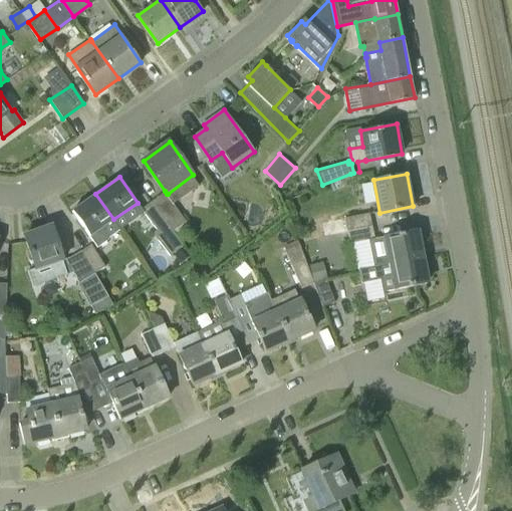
[(165,191),(153,200),(174,229),(187,220),(168,194),(167,194),(165,191)]
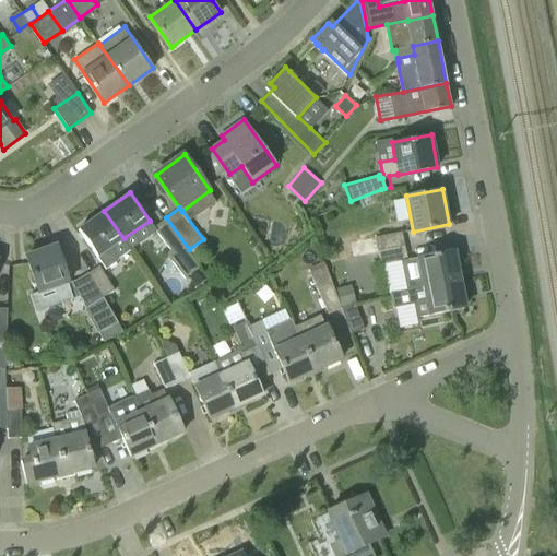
[(107,268),(120,258),(111,247),(123,238),(104,211),(80,228),(107,268)]
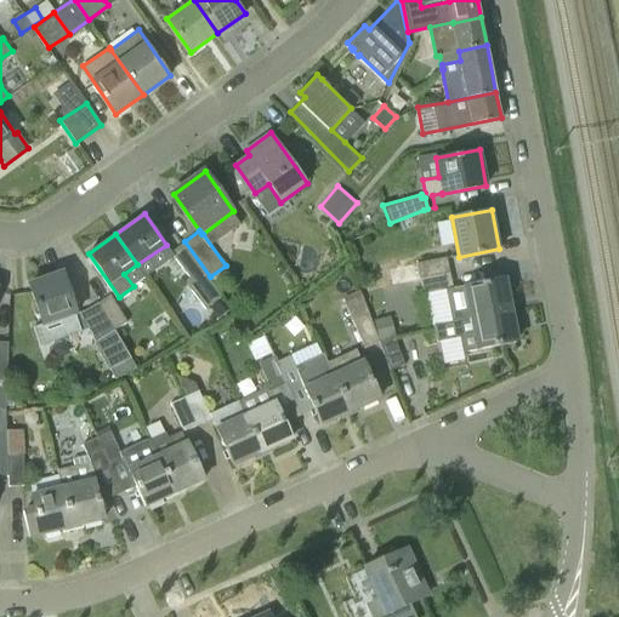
[(208,307),(223,295),(210,276),(185,241),(172,251),(196,281),(191,285),(208,307)]
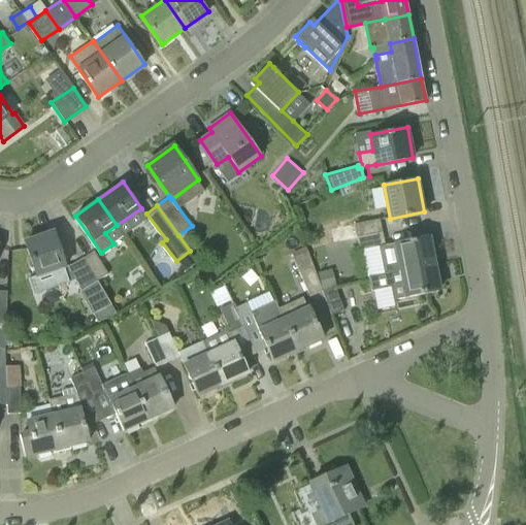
[(338,239),(358,235),(383,230),(381,218),(336,227),(338,239)]
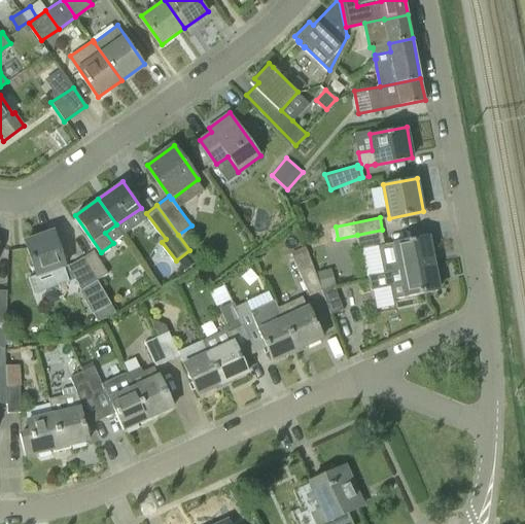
[(42,286),(70,277),(66,265),(55,230),(26,241),(42,286)]
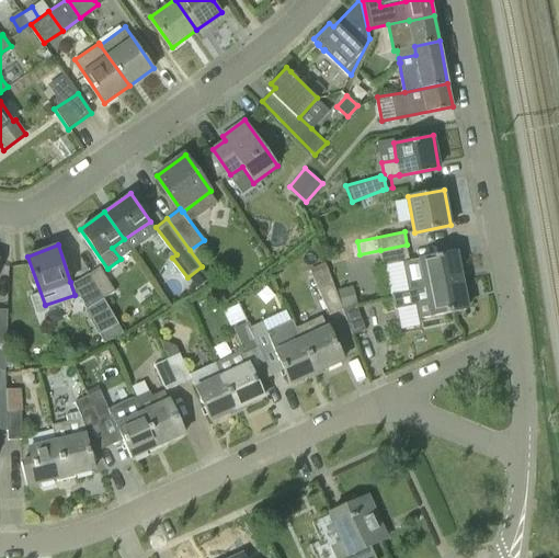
[(383,264),(410,259),(407,245),(380,250),(383,264)]
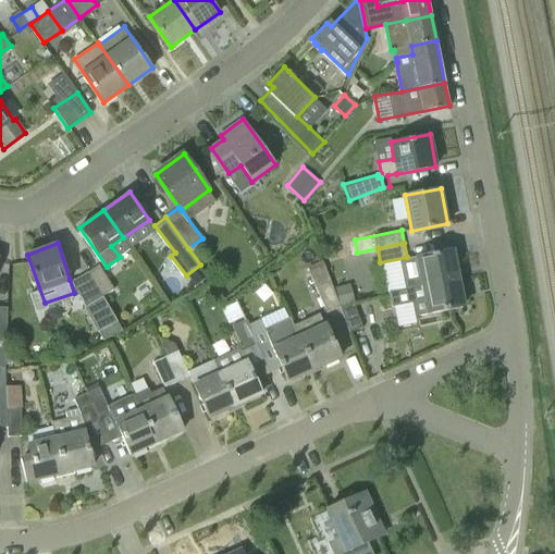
[(408,287),(423,284),(458,278),(453,249),(402,260),(408,287)]
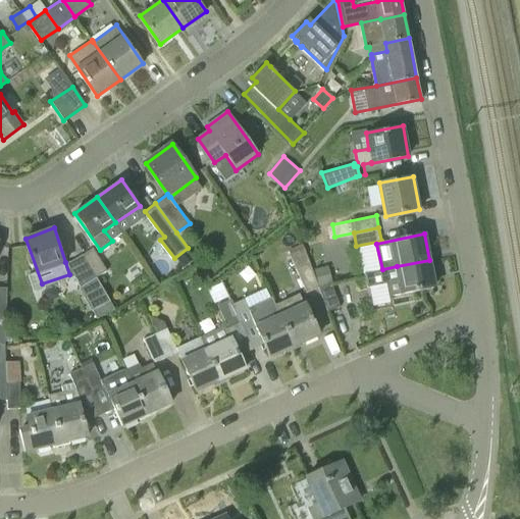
[(308,291),(319,286),(305,246),(290,253),(308,291)]
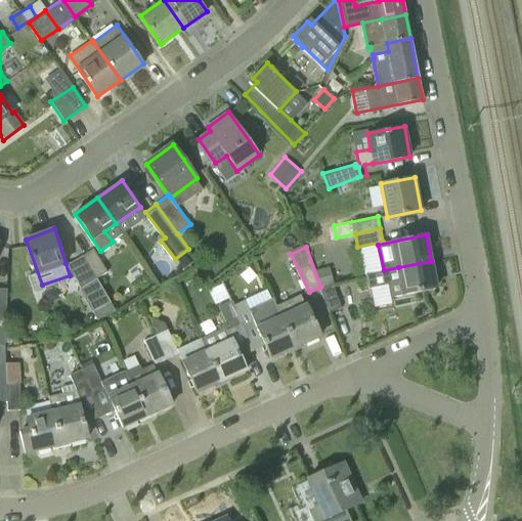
[(97,277),(109,270),(94,248),(84,255),(97,277)]
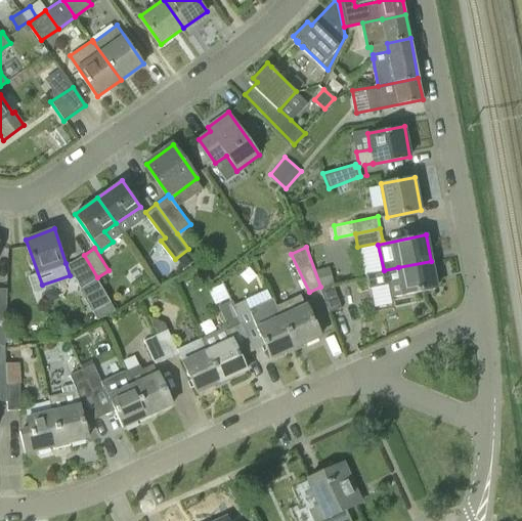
[(97,277),(84,255),(69,264),(82,288),(79,290),(95,319),(115,308),(97,277)]
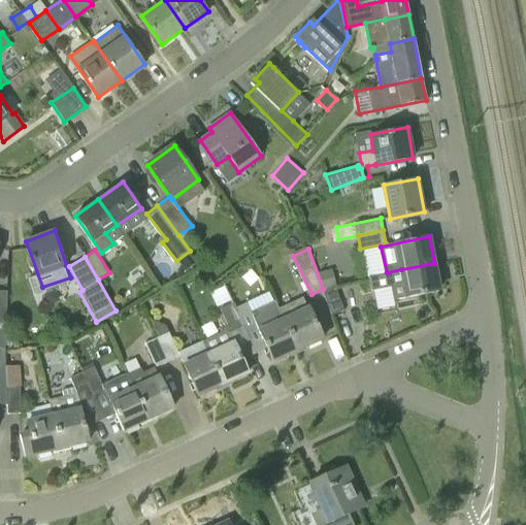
[(439,289),(434,263),(401,269),(387,272),(368,276),(371,291),(392,287),(394,298),(439,289)]
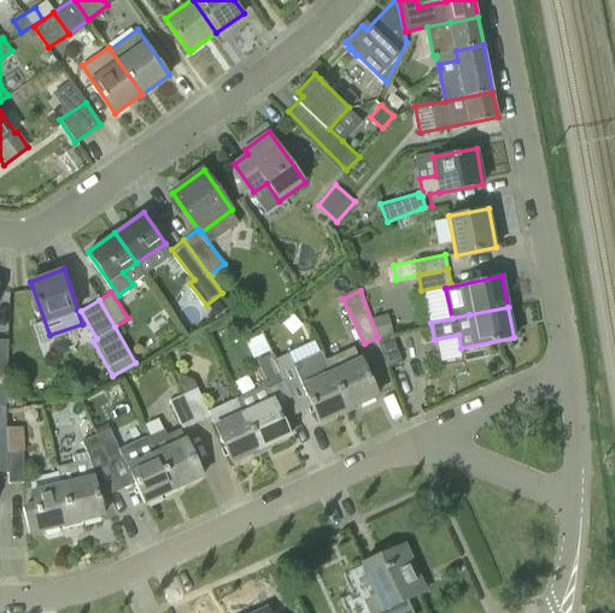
[(379,336),(394,331),(388,312),(374,316),(379,336)]
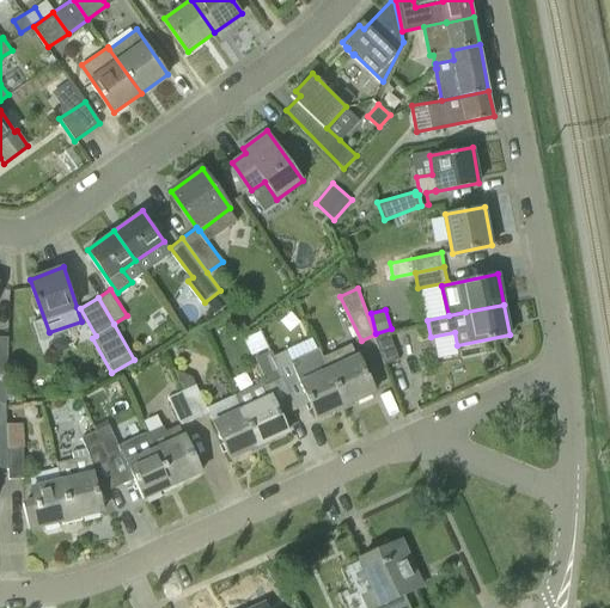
[(385,363),(400,358),(390,331),(374,335),(385,363)]
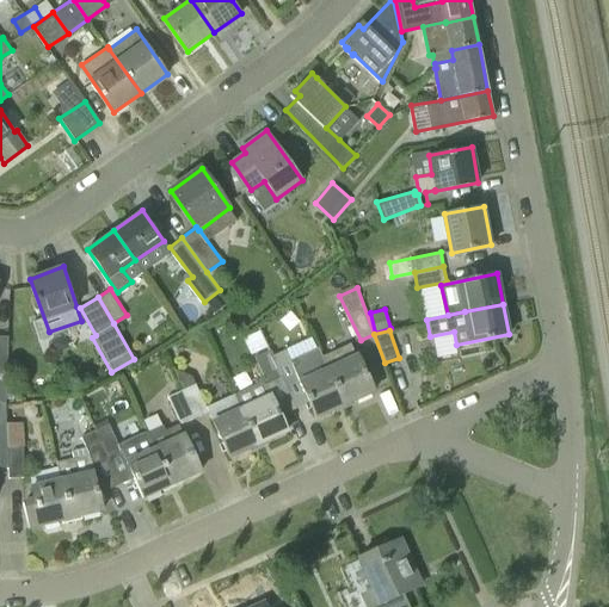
[(345,403),(374,390),(351,342),(324,355),(328,366),(345,403)]
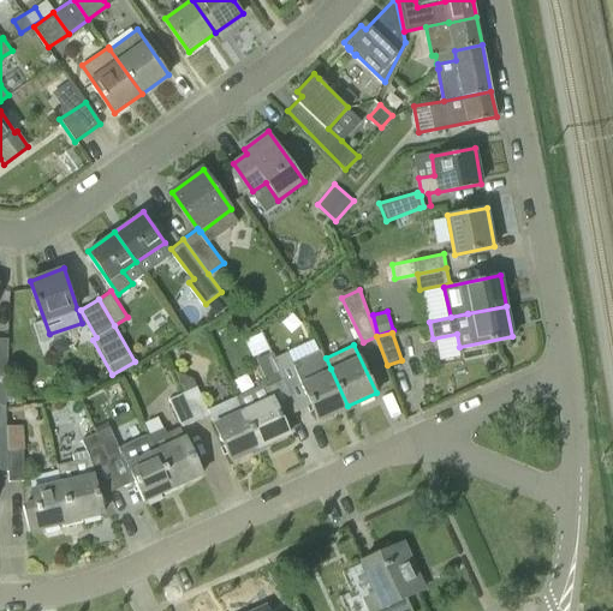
[(349,407),(347,406),(331,369),(326,358),(321,348),(293,361),(289,351),(274,358),(285,381),(298,411),(310,405),(317,421),(349,407)]
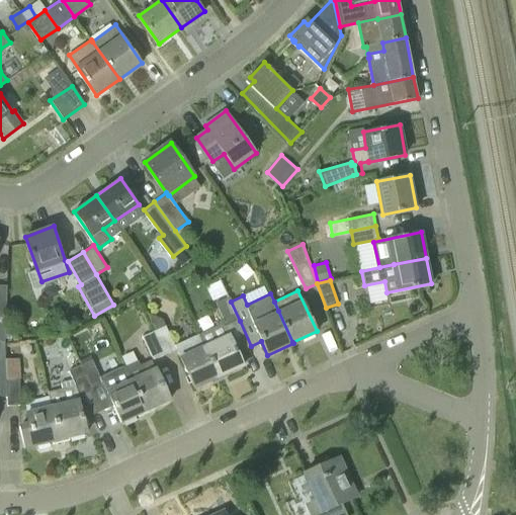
[(219,326),(200,334),(219,375),(221,374),(244,364),(226,327),(228,326),(240,321),(231,302),(229,297),(218,303),(225,320),(218,323),(219,326)]
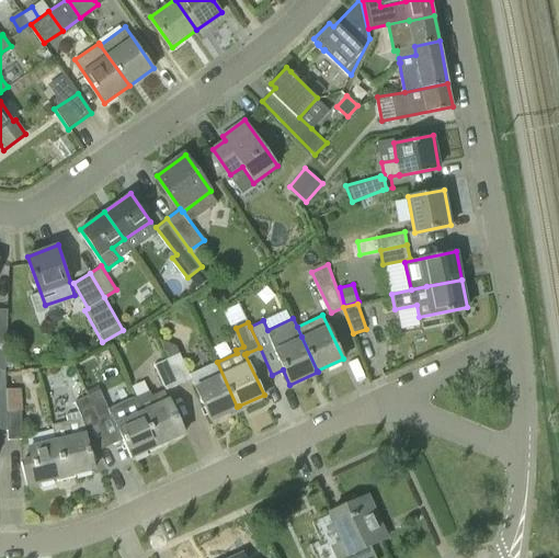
[(179,383),(192,376),(180,352),(168,357),(179,383)]
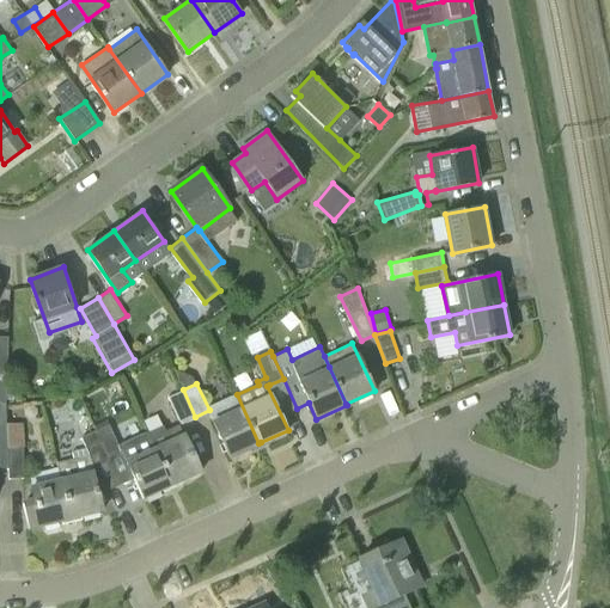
[(182,423),(195,417),(183,390),(170,395),(182,423)]
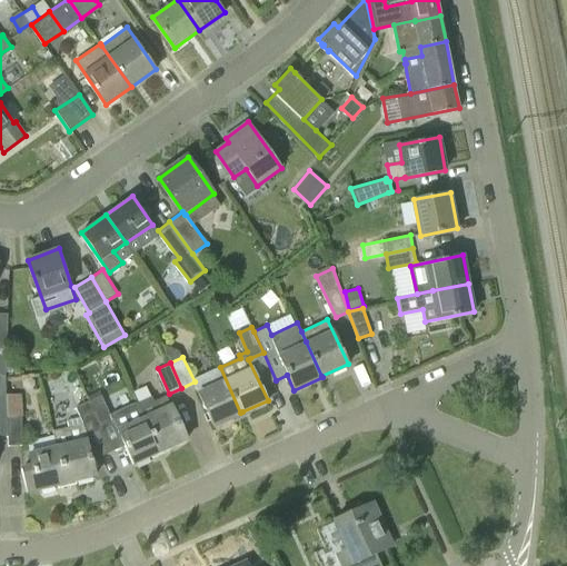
[(215,425),(240,413),(220,367),(219,365),(207,371),(208,376),(212,385),(199,391),(215,425)]
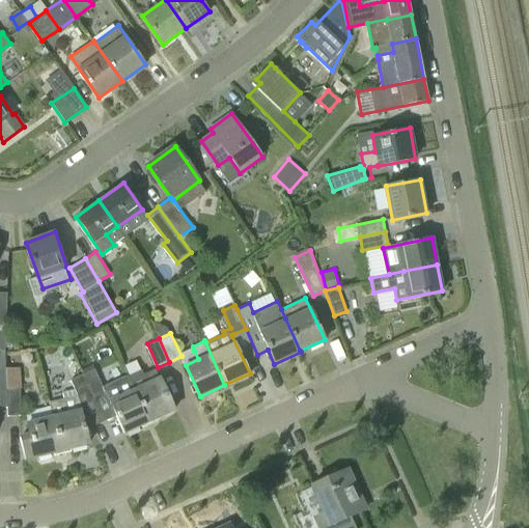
[(6,366),(7,388),(24,387),(23,366),(6,366)]
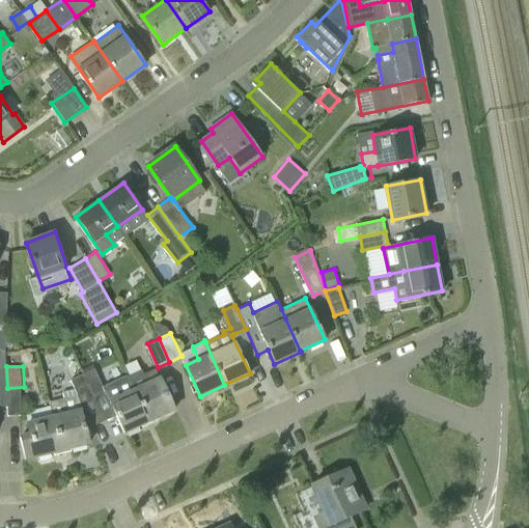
[(104,387),(95,367),(83,373),(93,396),(106,391),(109,399),(110,398),(124,431),(149,420),(129,374),(104,387)]
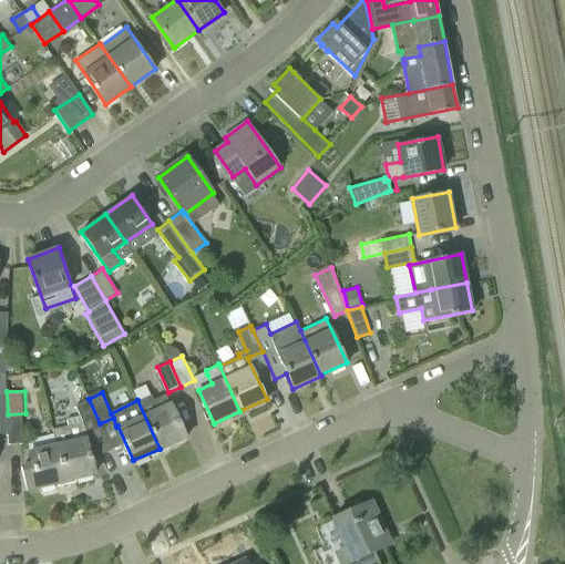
[(171,403),(158,409),(154,399),(152,393),(137,400),(160,449),(186,437),(171,403)]
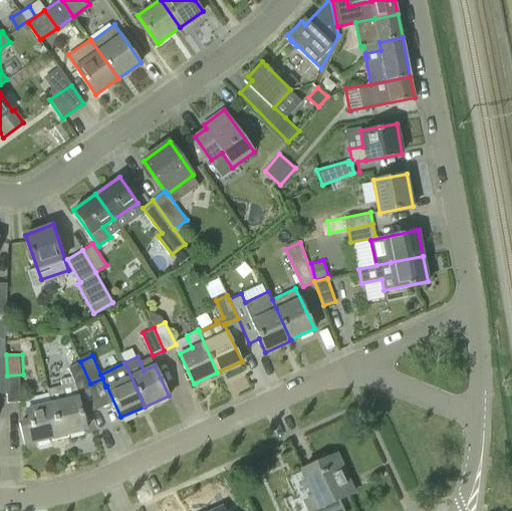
[(76,395),(75,391),(80,390),(80,389),(90,384),(80,361),(69,366),(75,381),(49,388),(61,435),(86,428),(78,395),(76,395)]
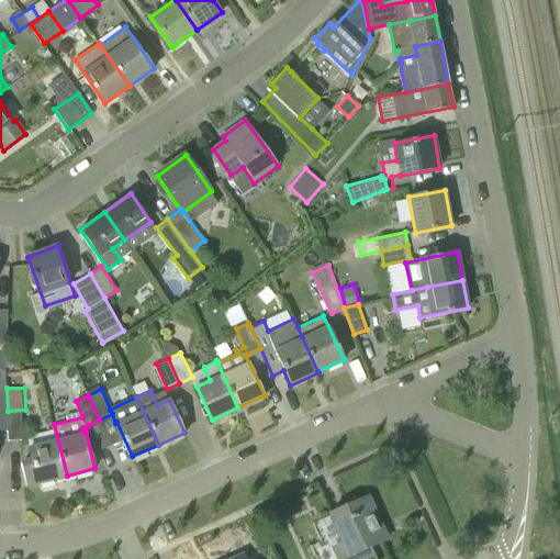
[(28,484),(67,476),(54,424),(57,439),(28,446),(31,458),(22,460),(28,484)]
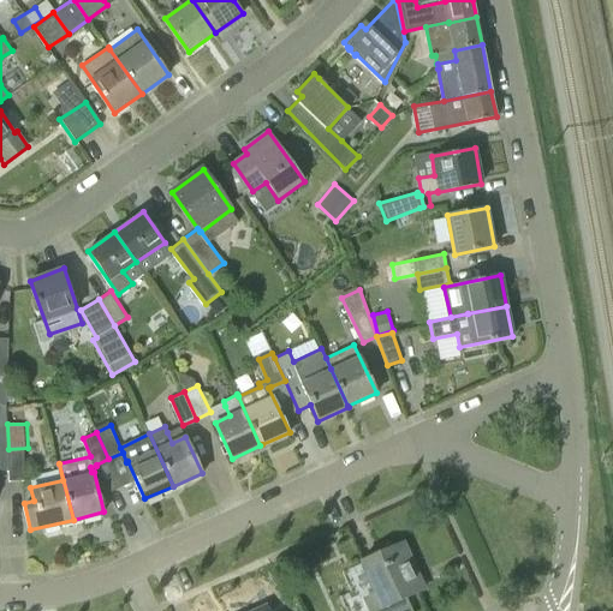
[(367,610),(411,610),(405,597),(427,587),(405,541),(361,561),(375,592),(361,598),(367,610)]
